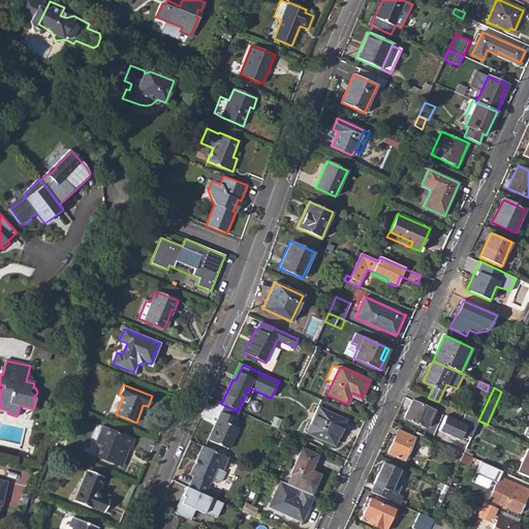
[(310,424),(313,425),(309,434),(330,442),(336,429),(340,431),(345,421),(327,411),(330,404),(320,400),(310,424)]
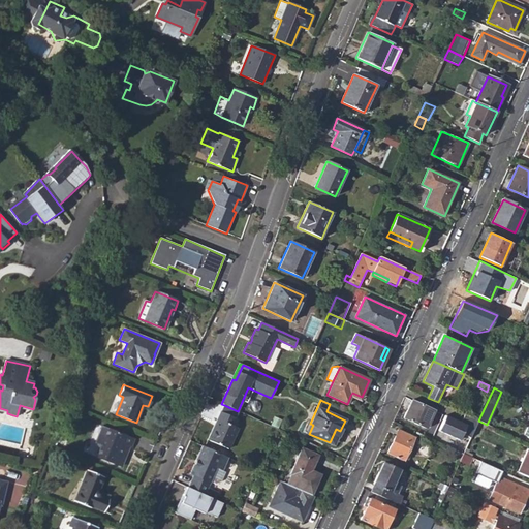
[(403,418),(426,428),(434,410),(413,402),(409,411),(407,410),(403,418)]
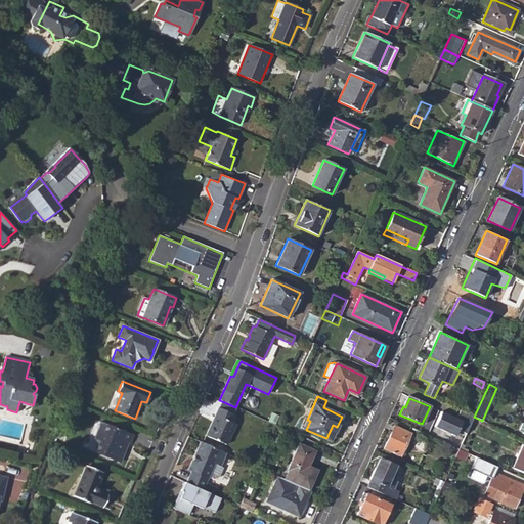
[(219,407),(233,415),(236,407),(235,407),(222,401),(219,407)]
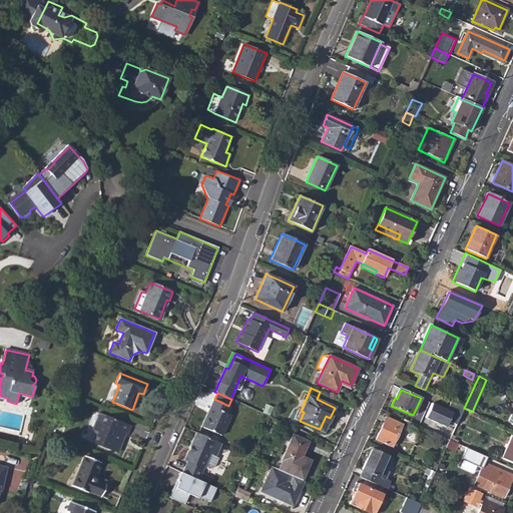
[(201,427),(221,435),(230,415),(226,413),(229,406),(228,406),(214,399),(207,415),(202,426),(201,427)]
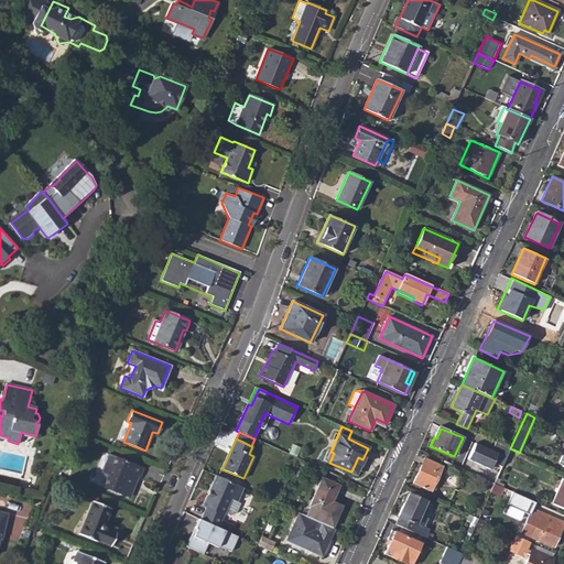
[(467,459),(490,469),(494,463),(502,467),(510,448),(496,442),(491,451),(475,443),(467,459)]
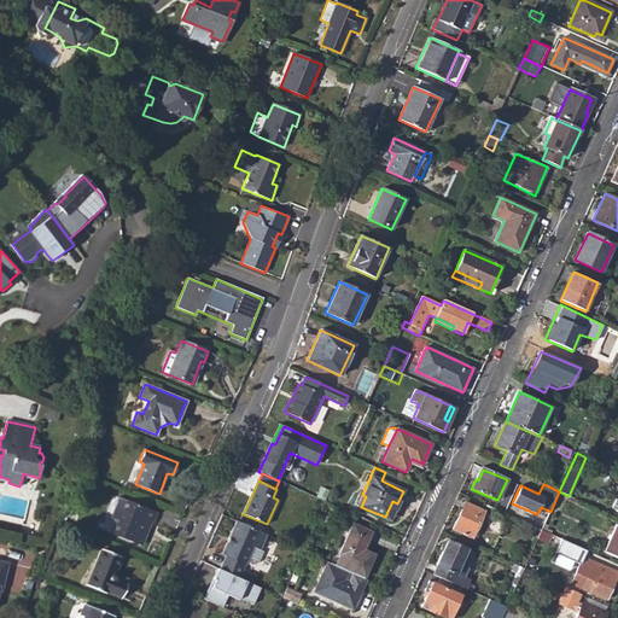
[(114,535),(140,544),(150,520),(153,522),(157,512),(118,496),(117,501),(115,506),(110,517),(118,520),(114,535)]
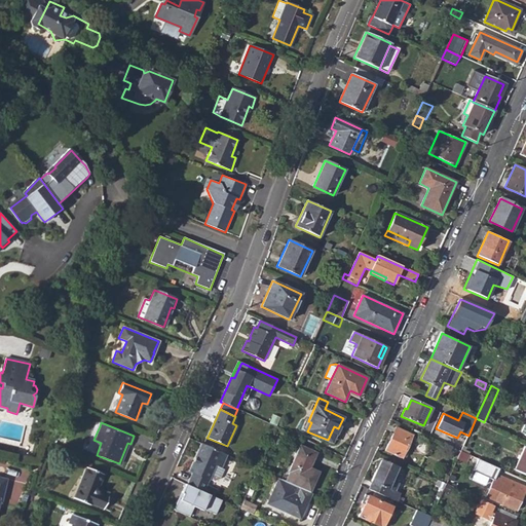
[(208,437),(213,425),(210,423),(204,435),(208,437)]
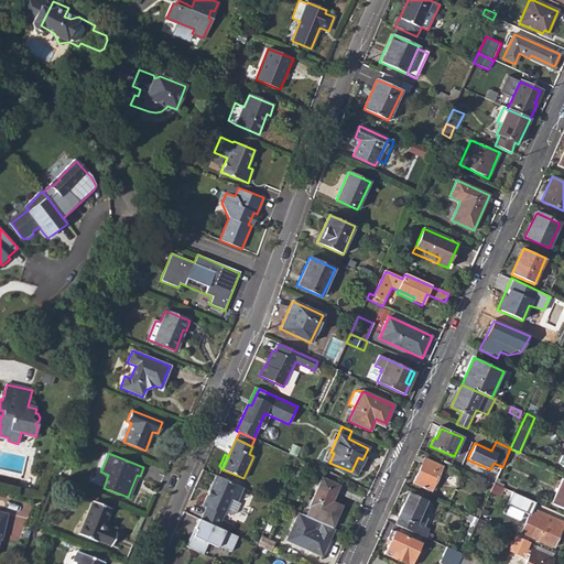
[(351,472),(356,474),(362,459),(358,457),(351,472)]
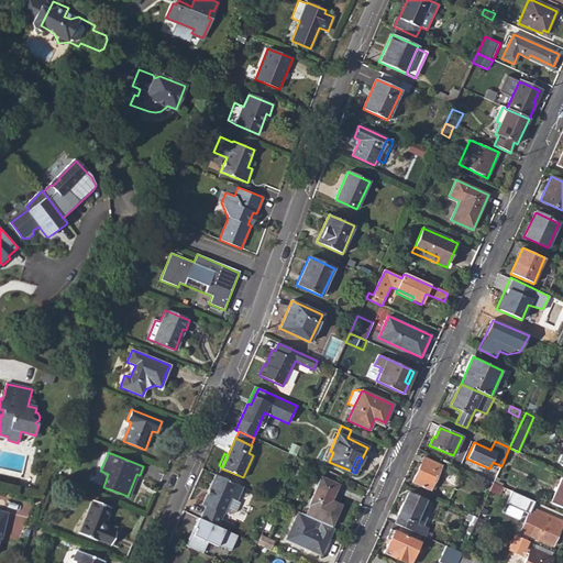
[(412,483),(430,490),(441,465),(423,457),(412,483)]
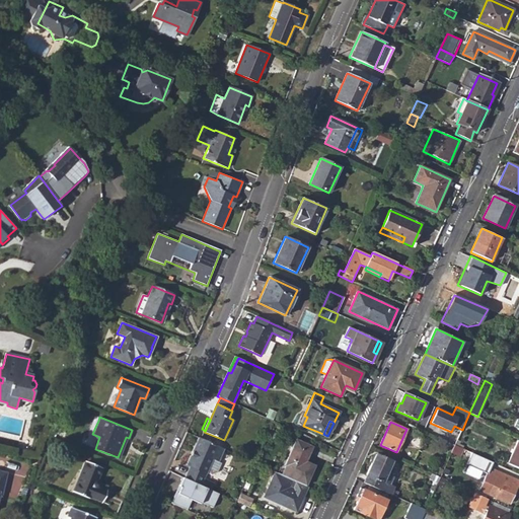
[(52,433),(58,435),(62,427),(56,424),(52,433)]
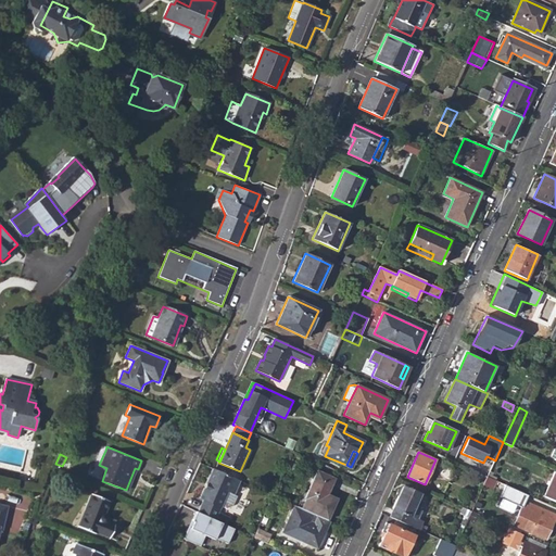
[(199,498),(203,501),(198,513),(215,520),(227,492),(235,494),(240,481),(213,469),(199,498)]
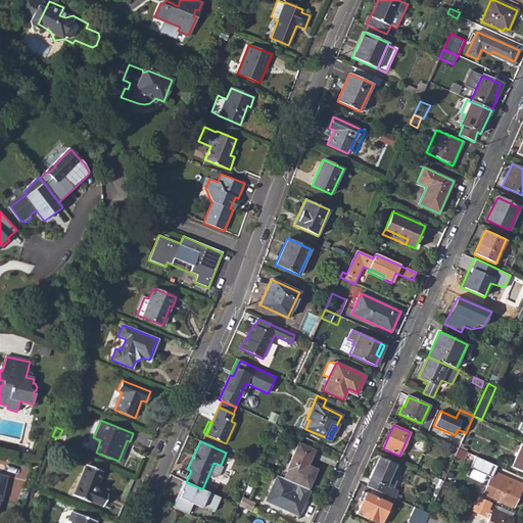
[(298,443),(287,469),(283,478),(307,489),(317,470),(307,466),(314,450),(298,443)]
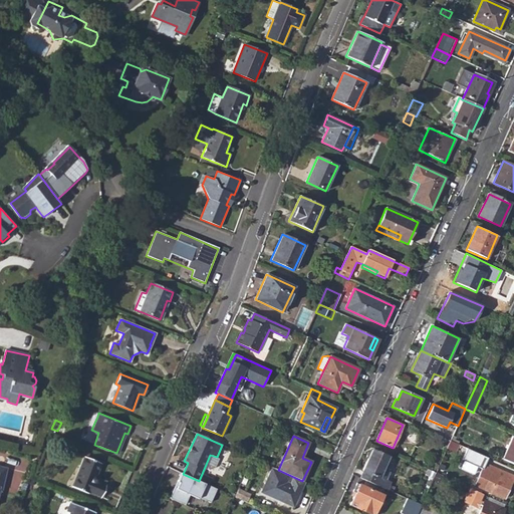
[(451,441),(458,445),(460,441),(455,439),(456,437),(453,436),(451,441)]
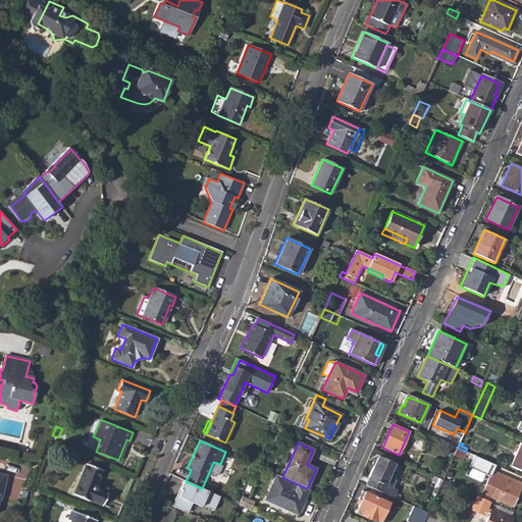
[(511,466),(521,470),(521,442),(520,442),(511,466)]
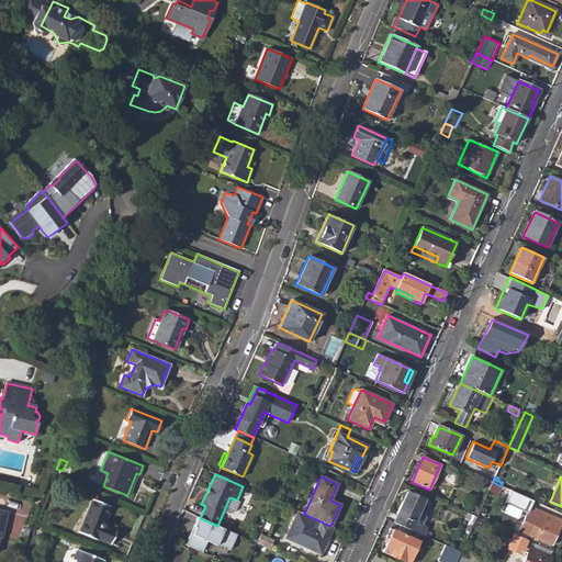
[(482,487),(489,491),(493,482),(486,479),(482,487)]
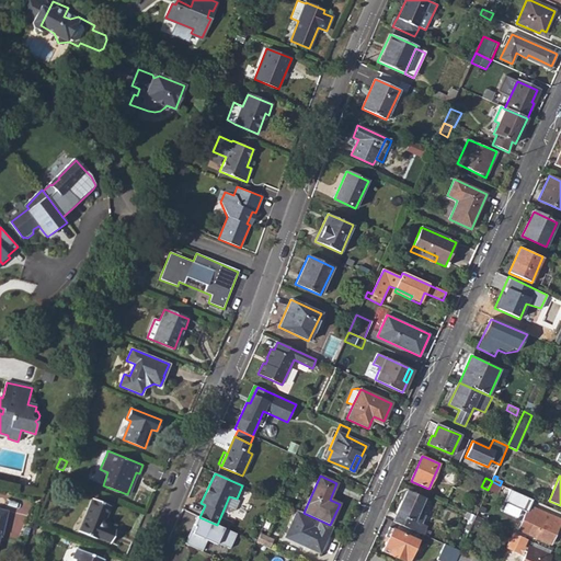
[(488,490),(497,494),(501,485),(500,485),(492,481),(488,490)]
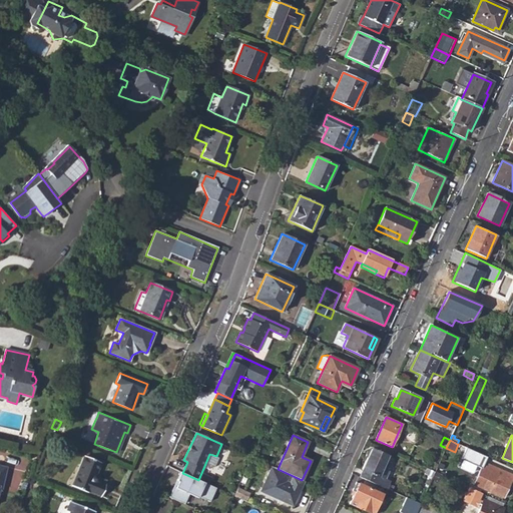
[(359,477),(387,489),(391,481),(386,479),(390,471),(383,468),(389,455),(372,447),(361,470),(362,471),(359,477)]
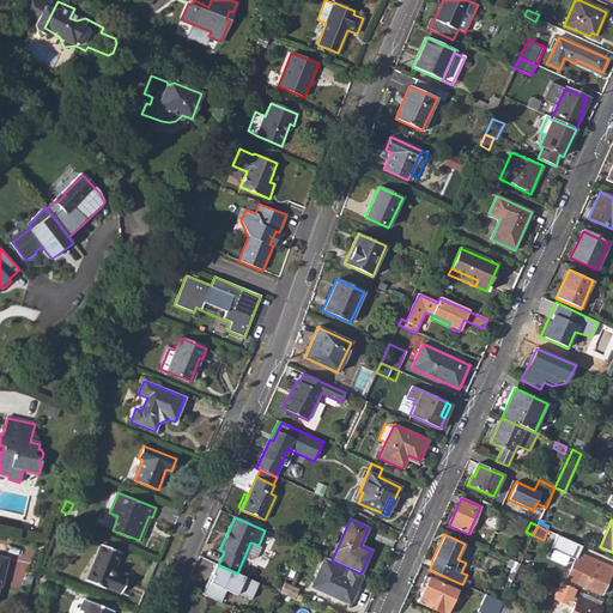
[(566,580),(601,594),(610,574),(612,575),(612,565),(580,552),(582,546),(557,534),(551,548),(575,559),(566,580)]
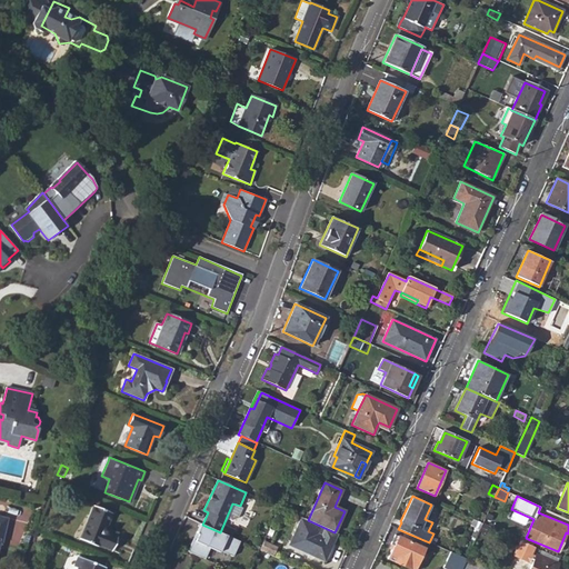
[(79,539),(100,547),(100,546),(112,551),(118,538),(108,533),(108,531),(108,530),(108,529),(106,528),(112,512),(93,505),(79,539)]
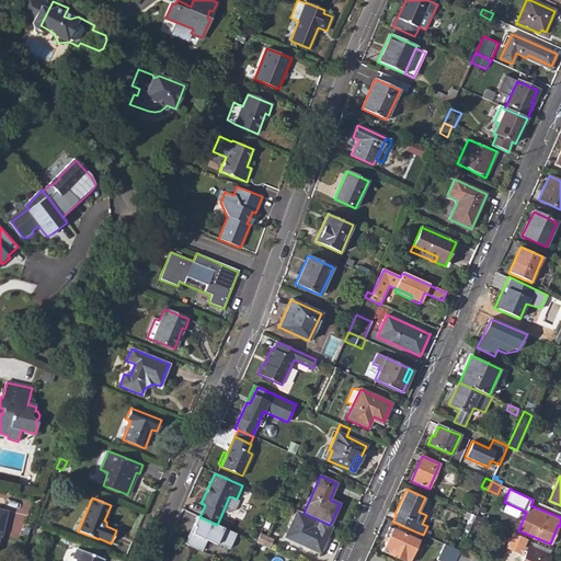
[(320,553),(332,526),(330,525),(304,513),(297,510),(284,537),(320,553)]
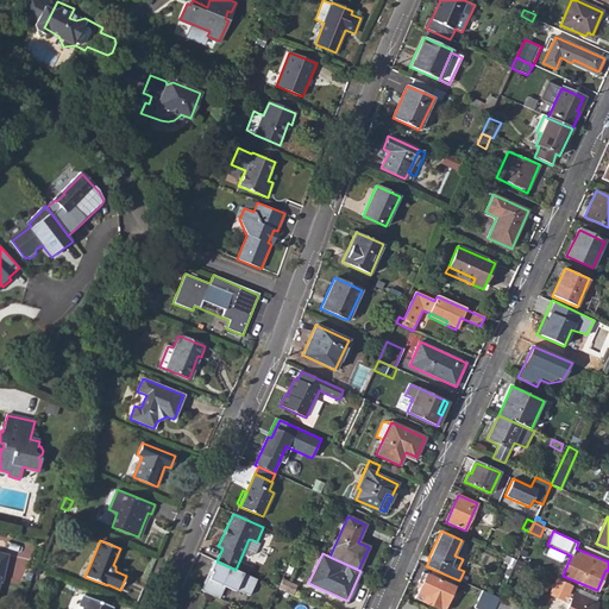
[(503,563),(514,567),(516,560),(507,556),(503,563)]
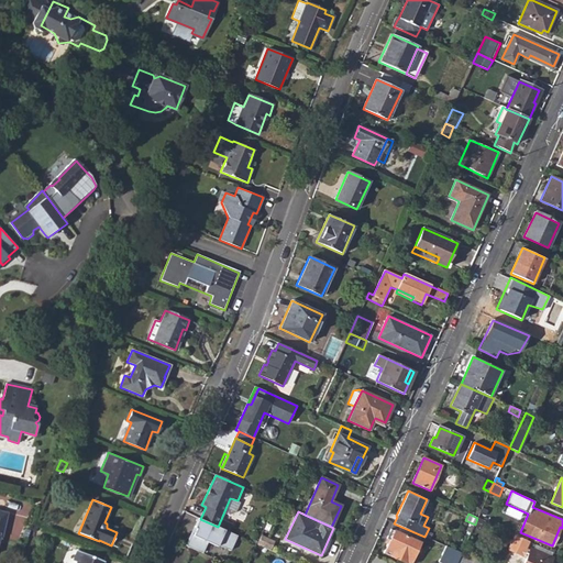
[(200,519),(199,518),(195,528),(196,529),(195,533),(192,532),(187,543),(203,551),(208,540),(231,551),(238,536),(218,527),(200,519)]
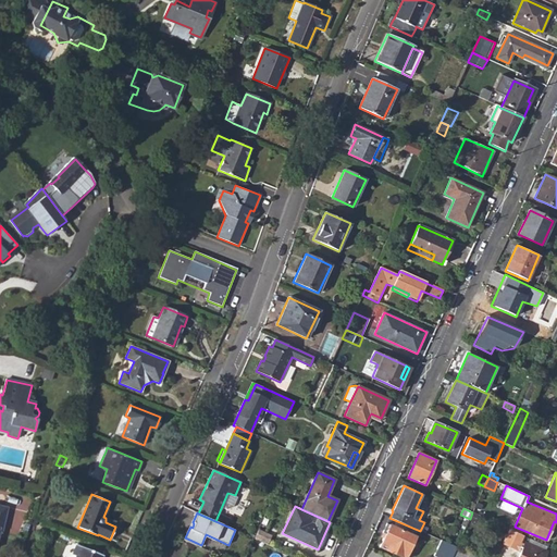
[(380,547),(400,556),(406,556),(416,536),(387,523),(383,533),(385,534),(380,547)]
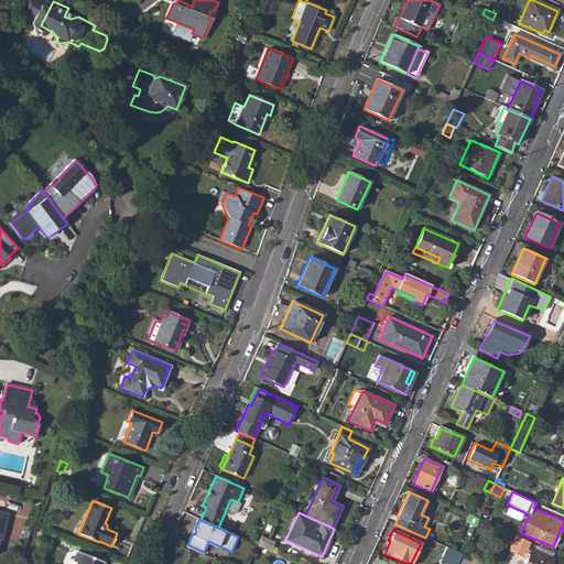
[(524,563),(551,563),(553,559),(532,550),(531,552),(527,550),(530,543),(516,537),(509,551),(528,559),(524,563)]
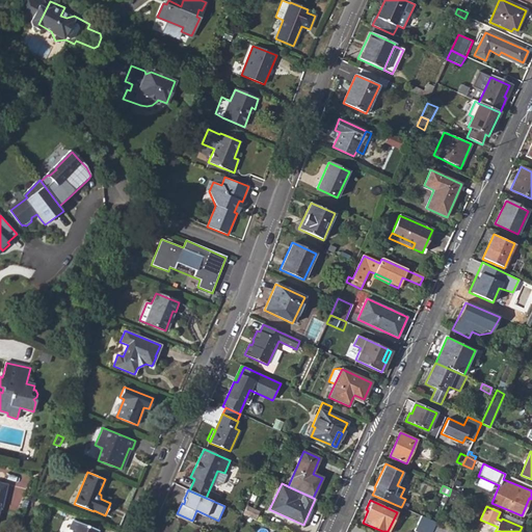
[(431,531),(436,523),(420,515),(413,531),(414,531),(431,531)]
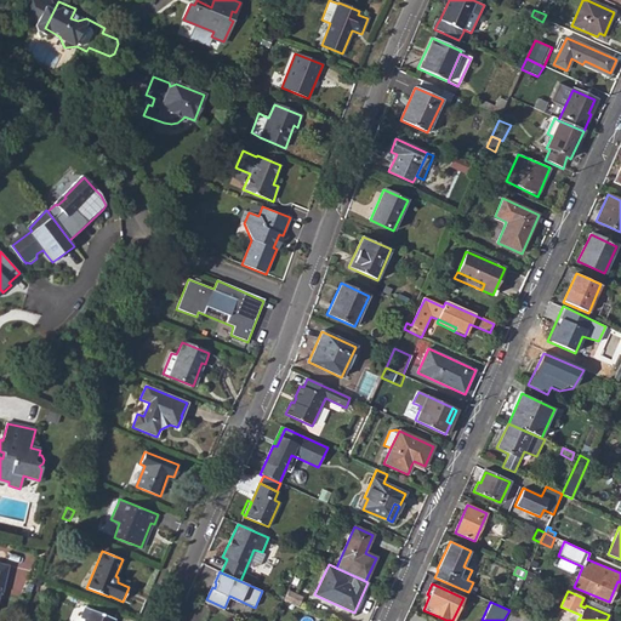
[(84,620),(113,620),(115,619),(85,607),(81,617),(85,620),(84,620)]
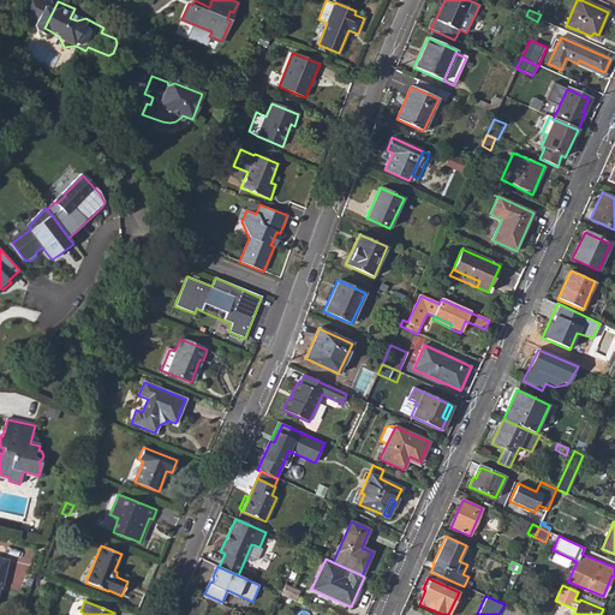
[(499,614),(527,614),(505,604),(499,614)]
